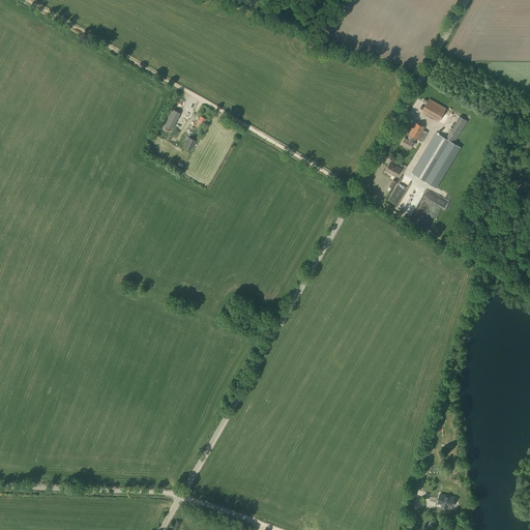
[(430,98),(424,107),(421,105),(418,110),(421,112),(439,122),(446,109),(430,98)]
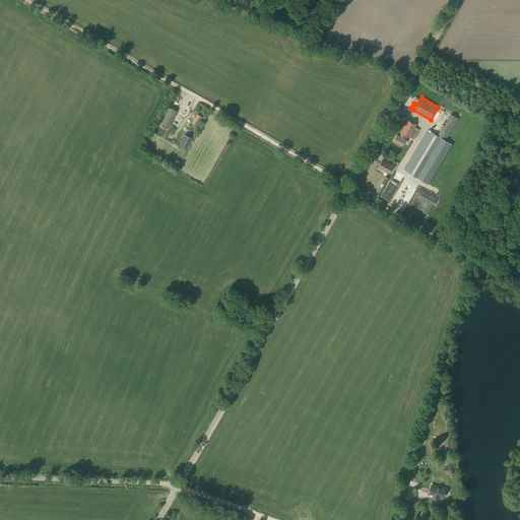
[(185,119),(190,109),(189,109),(192,103),(189,101),(183,112),(181,111),(175,124),(170,133),(175,136),(184,118),(185,119)]
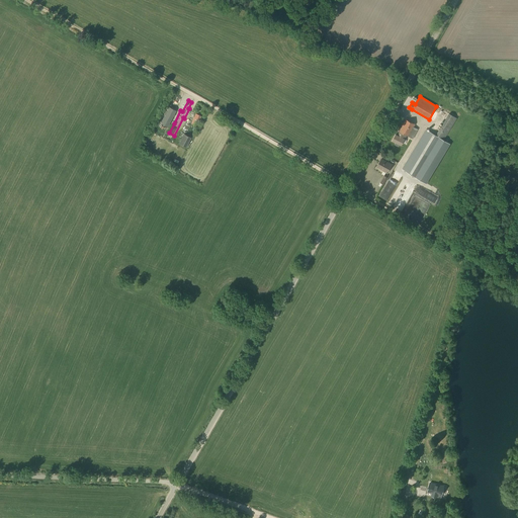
[(167,126),(175,110),(169,107),(161,123),(167,126)]
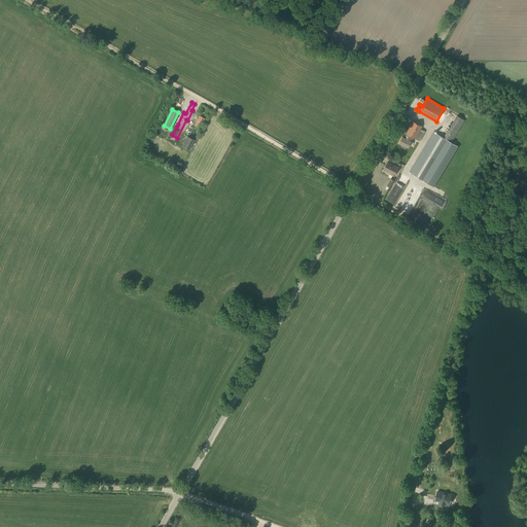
[(200,129),(205,118),(200,115),(195,127),(200,129)]
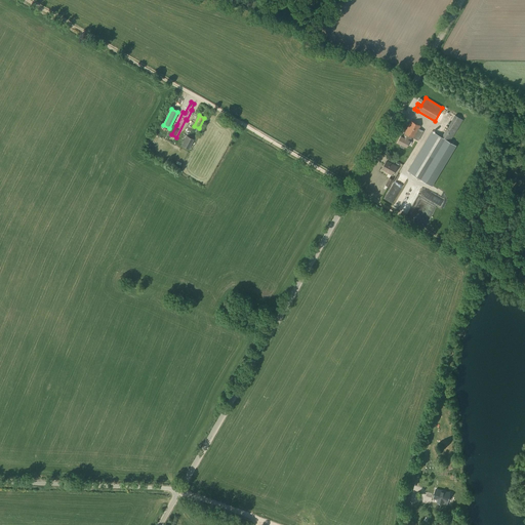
[(450,142),(463,120),(455,115),(442,136),(450,142)]
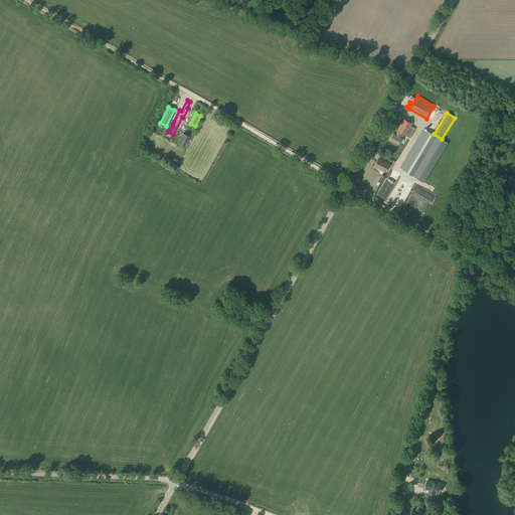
[(390,140),(393,141),(392,144),(396,146),(397,144),(399,144),(402,138),(403,135),(410,138),(415,128),(411,127),(412,124),(403,118),(396,131),(397,131),(395,135),(393,134),(390,140)]
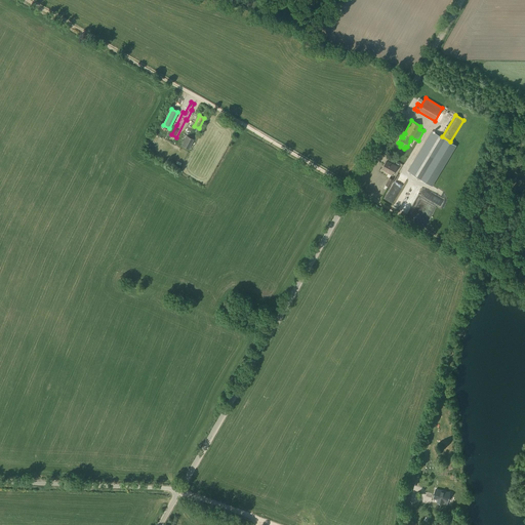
[(432,131),(407,171),(432,186),(456,146),(432,131)]
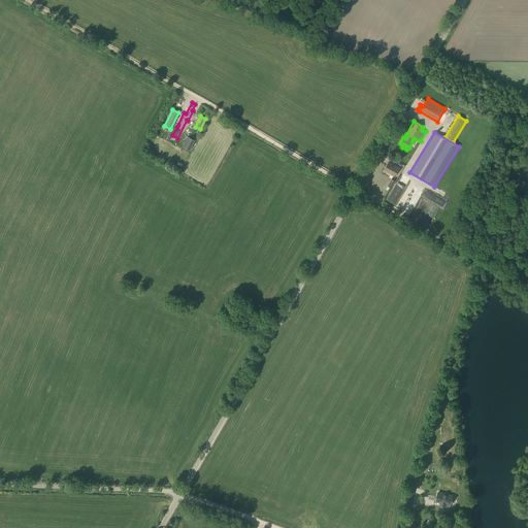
[(188,136),(183,146),(190,150),(195,140),(188,136)]
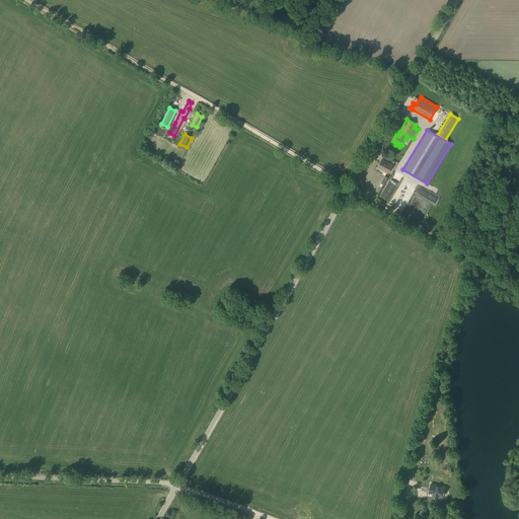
[(387,173),(392,165),(382,159),(377,167),(387,173)]
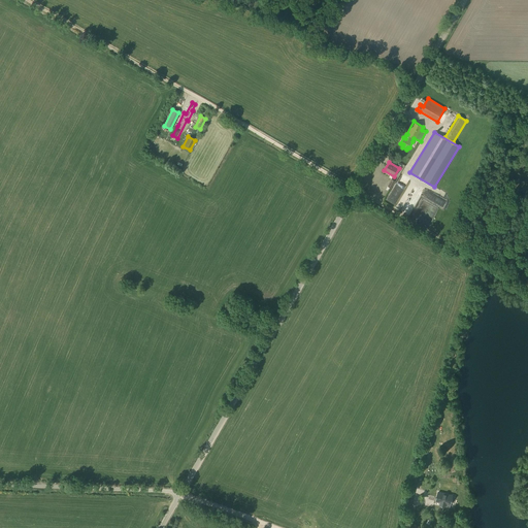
[(447,502),(451,503),(452,495),(438,492),(436,501),(440,502),(439,505),(446,506),(447,502)]
